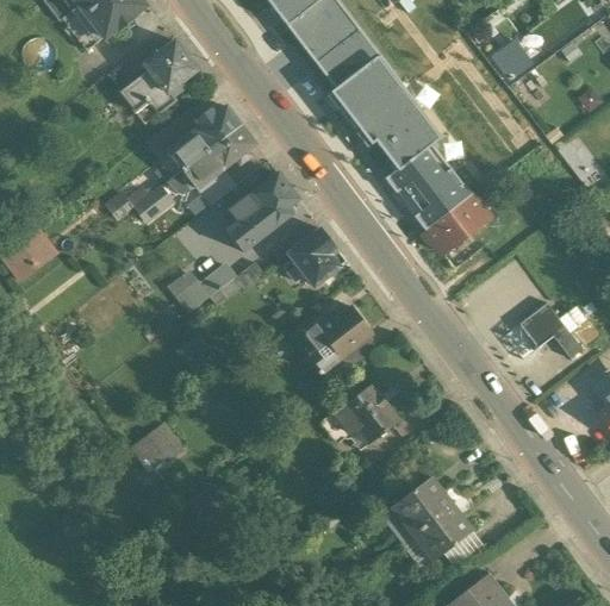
[(69,8),(63,0),(43,0),(56,18),(58,17),(69,8)]
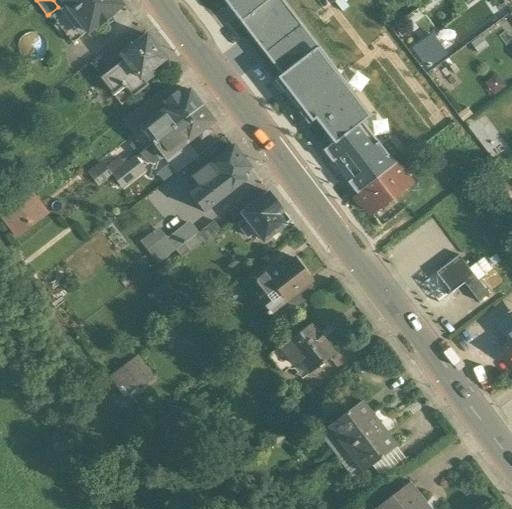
[(62,0),(64,2),(85,29),(87,31),(99,22),(100,23),(113,13),(112,11),(121,4),(118,0),(62,0)]
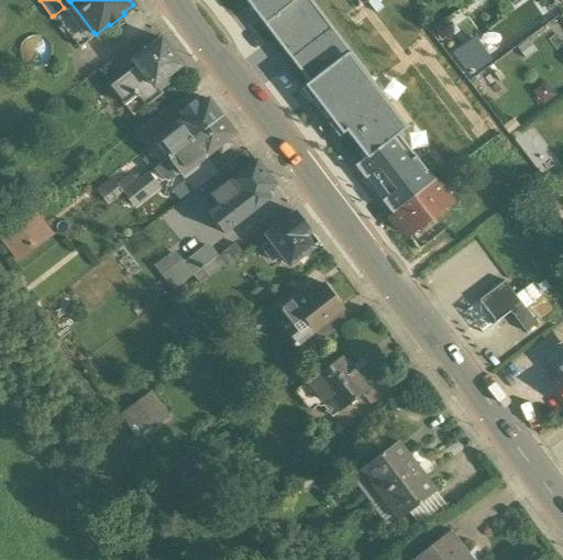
[(246,0),(265,24),(271,20),(297,0),(246,0)]
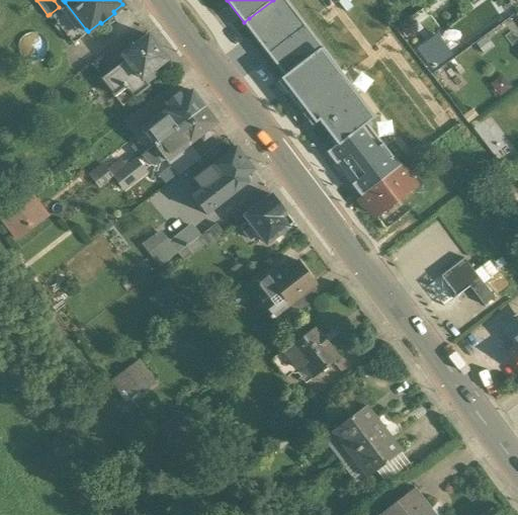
[(273,0),(249,18),(256,27),(251,30),(284,75),(315,52),(316,53),(323,48),(288,2),(281,7),(275,0),(273,0)]
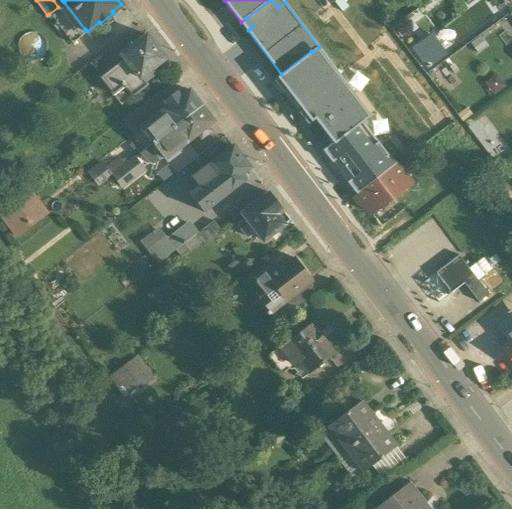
[(58,7),(49,14),(70,41),(85,29),(64,2),(58,7)]
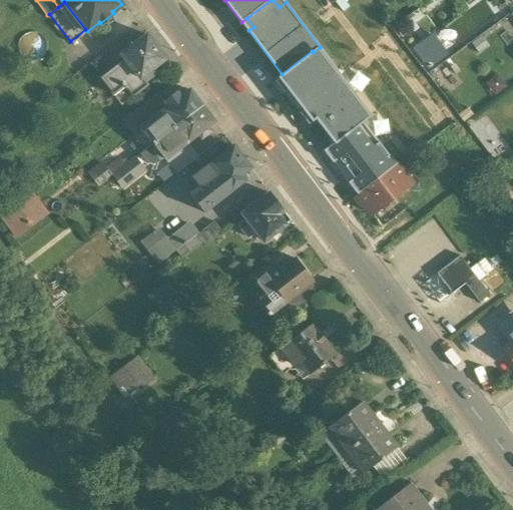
[(246,18),(241,22),(248,30),(253,27),(246,18)]
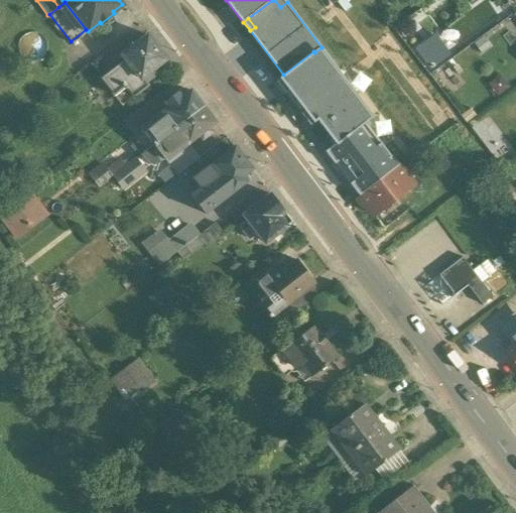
[(412,50),(429,74),(453,55),(435,32),(412,50)]
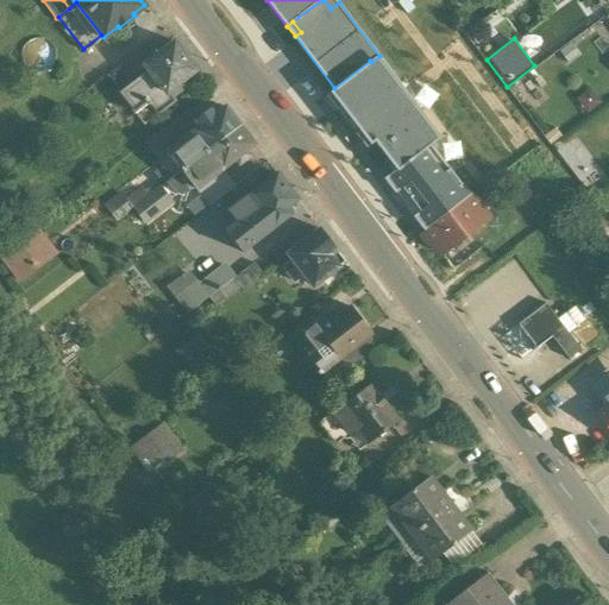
[(148,69),(118,92),(133,112),(146,102),(156,114),(174,101),(171,98),(183,87),(180,82),(196,69),(174,39),(143,63),(148,69)]
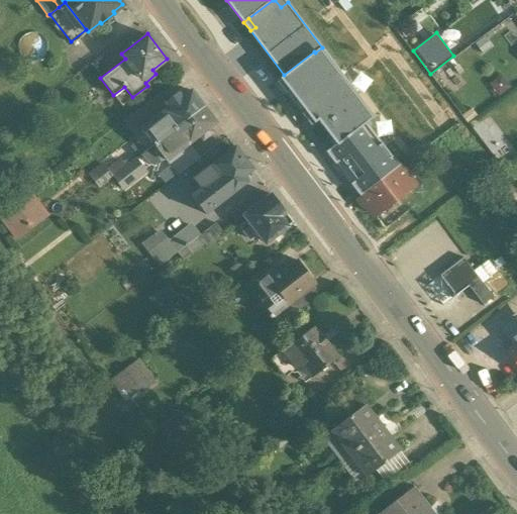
[(375,115),(322,47),(315,53),(348,96),(340,102),(375,147),(382,142),(367,122),(375,115)]
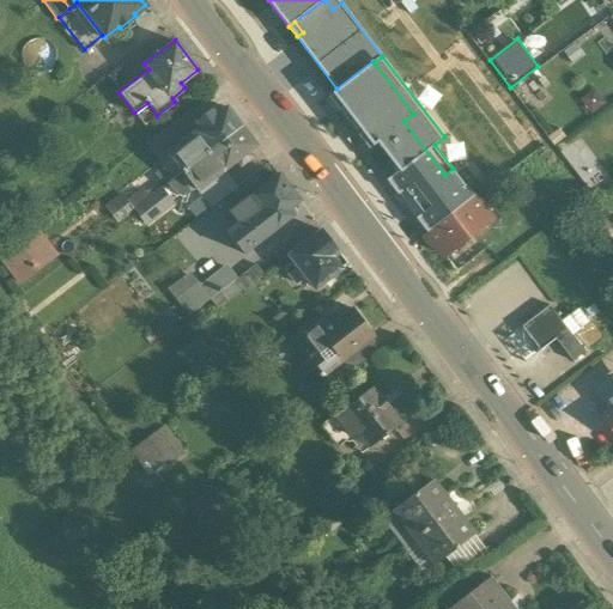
[(337,89),(333,91),(374,145),(377,141),(399,169),(425,150),(404,121),(413,114),(374,62),(372,61),(337,89)]
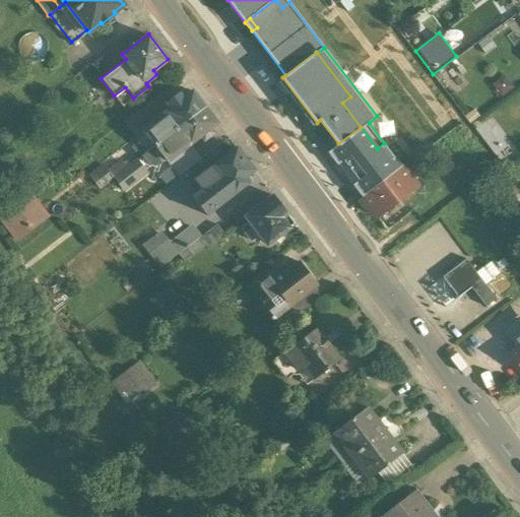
[(282,77),(278,80),(313,125),(317,123),(282,77)]
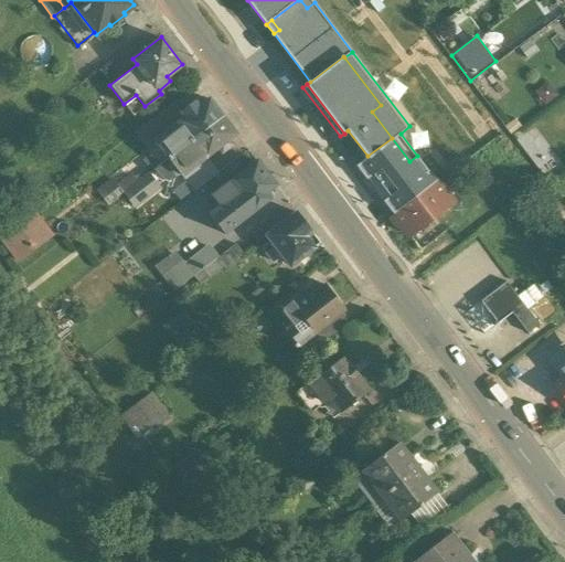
[(209,98),(200,106),(195,101),(181,112),(185,117),(168,130),(156,140),(156,141),(169,158),(223,116),(209,98)]
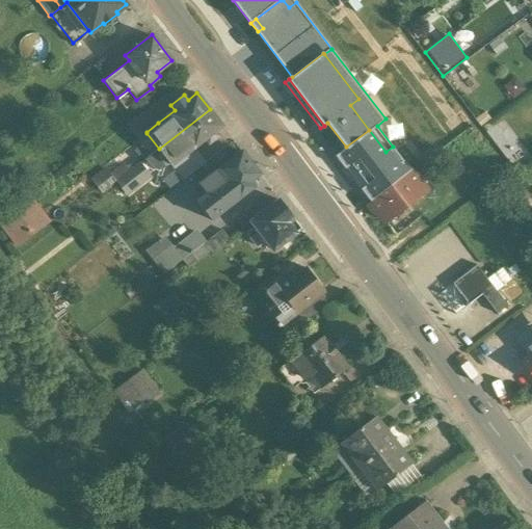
[(147,108),(128,123),(139,139),(147,133),(147,132),(158,123),(147,108)]
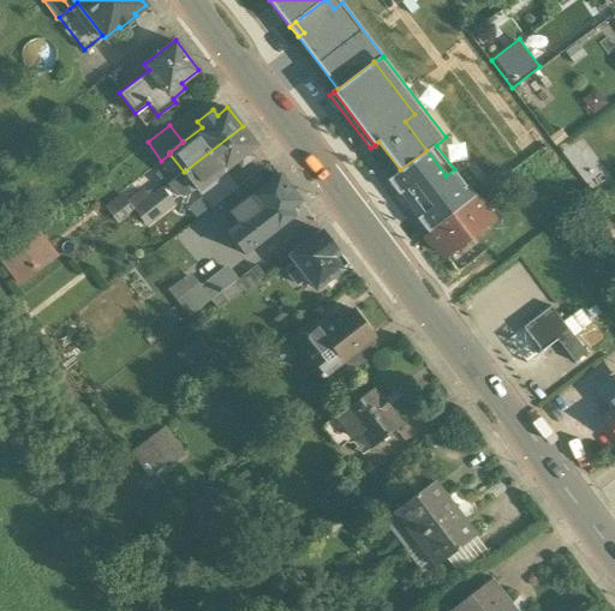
[(243,126),(184,172),(198,191),(220,174),(237,160),(242,166),(249,160),(244,155),(257,144),(243,126)]
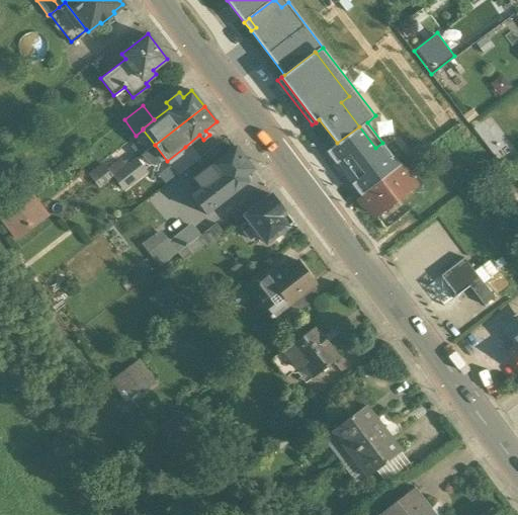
[(337,143),(327,151),(360,195),(400,165),(382,143),(375,148),(359,126),(337,143)]
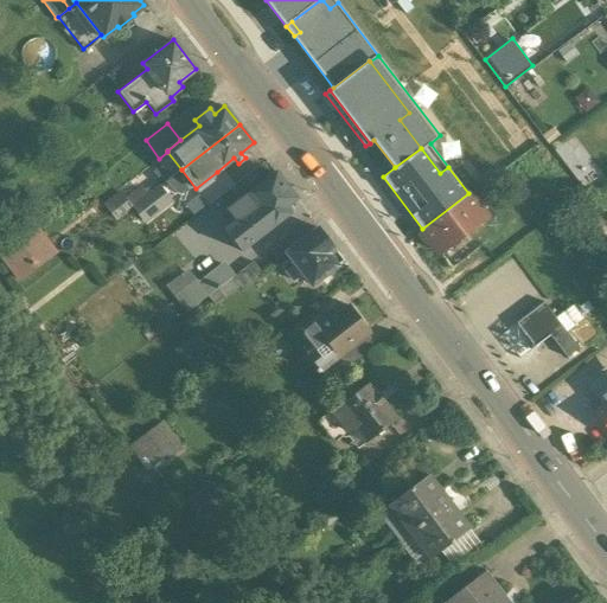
[(181,170),(167,152),(159,159),(155,161),(170,179),(181,170)]
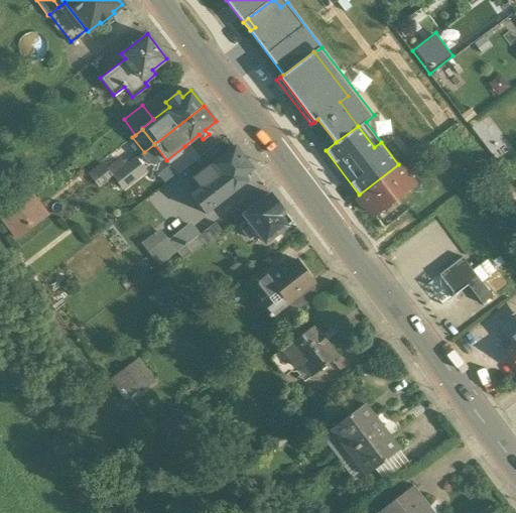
[(196,160),(184,146),(166,160),(177,174),(196,160)]
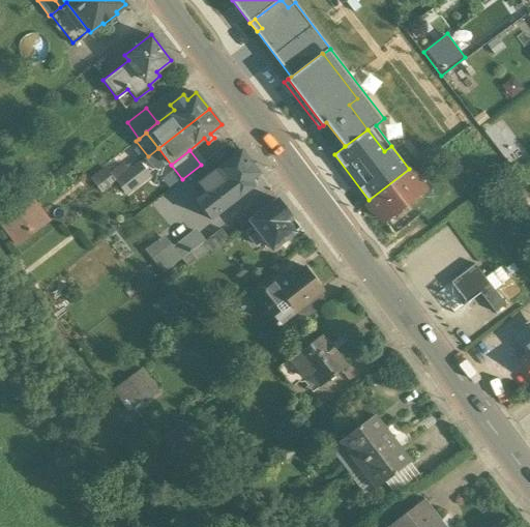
[(241,150),(200,182),(207,192),(197,200),(210,218),(253,185),(248,180),(258,173),(241,150)]
